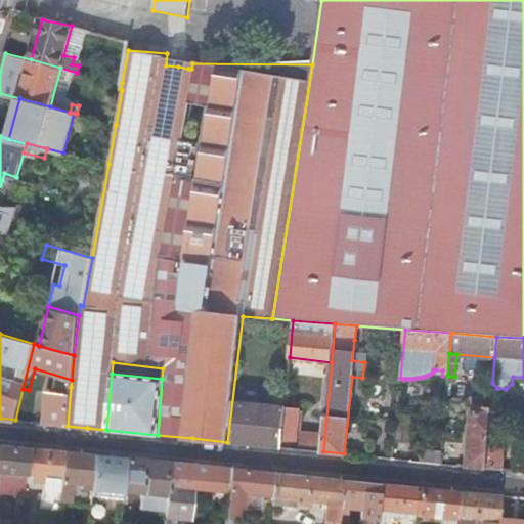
[(38,423),(68,426),(71,387),(48,385),(38,423)]
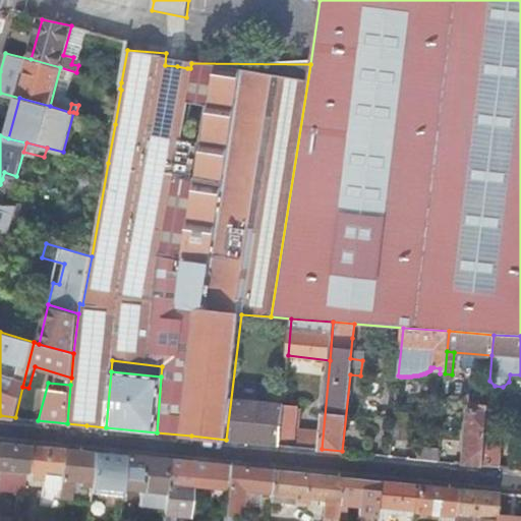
[(284,404),(233,399),(230,423),(233,426),(231,440),(280,445),(281,435),(284,404)]
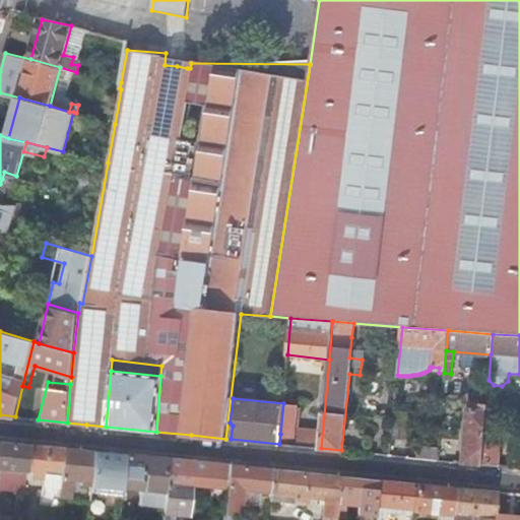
[(300,405),(283,403),(280,434),(297,436),(300,405)]
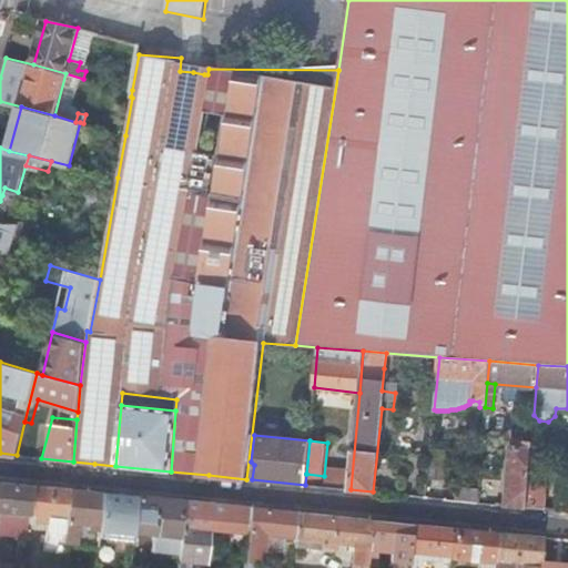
[(505,505),(526,507),(528,479),(531,447),(510,446),(505,505)]
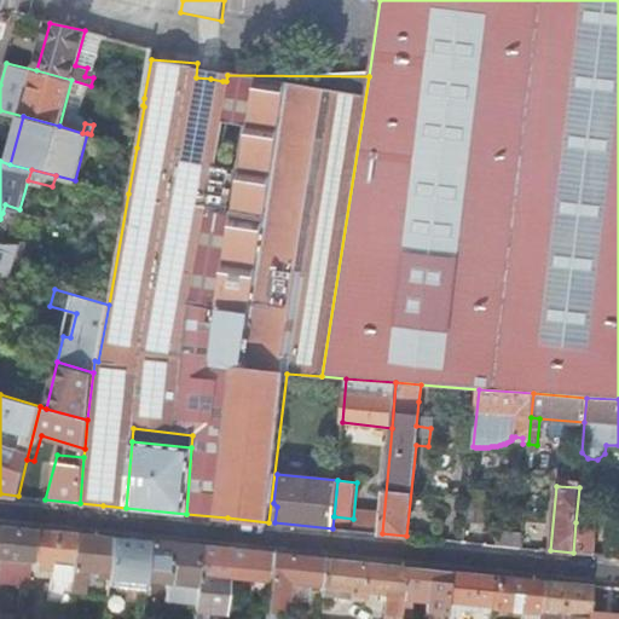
[(469,491),(466,521),(484,524),(486,493),(469,491)]
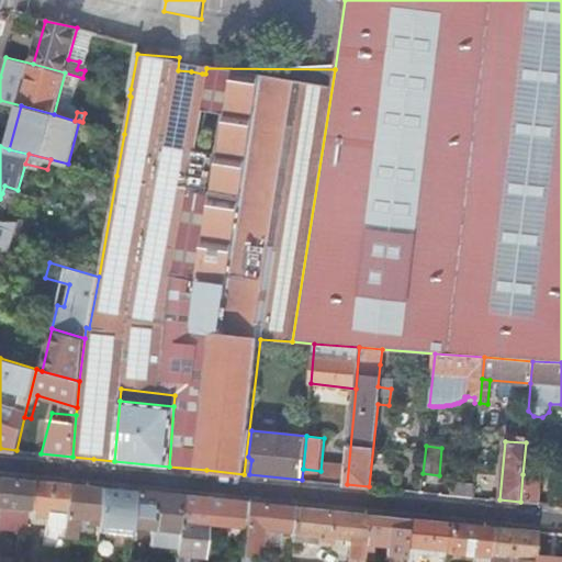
[(520,502),(537,504),(539,476),(523,474),(520,502)]
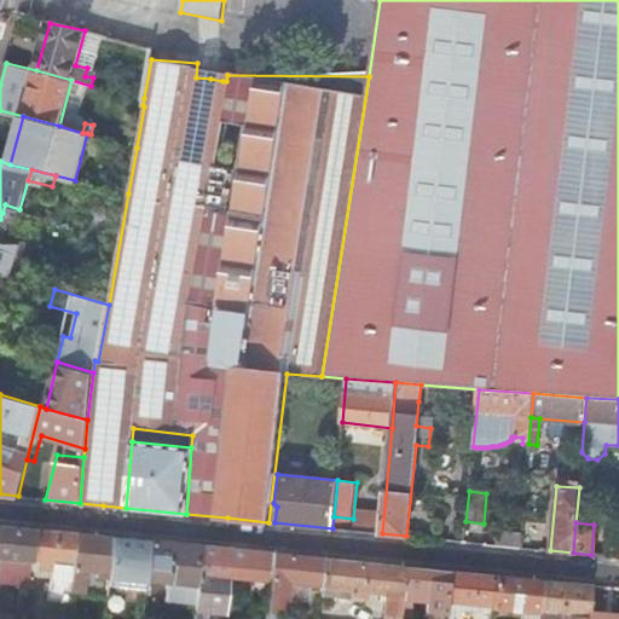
[(32,560),(35,528),(0,524),(0,556),(3,557),(0,577),(0,579),(29,583),(29,574),(32,560)]
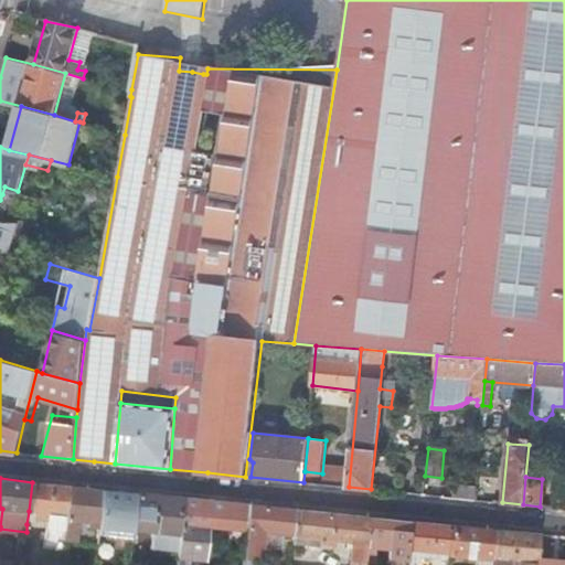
[(64,540),(71,486),(32,482),(29,511),(36,511),(35,518),(48,519),(45,546),(63,547),(64,542),(64,540)]
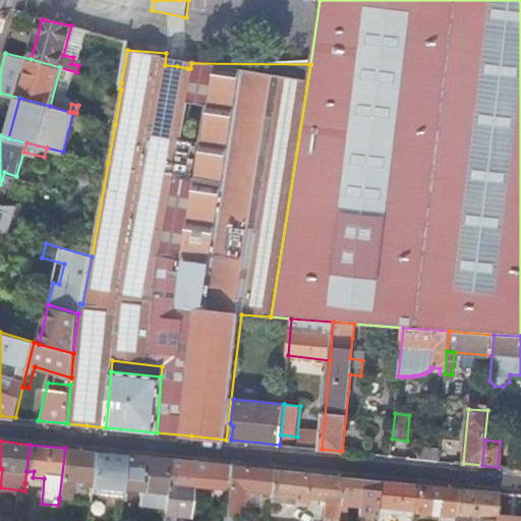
[(417,459),(439,461),(440,449),(418,447),(417,459)]
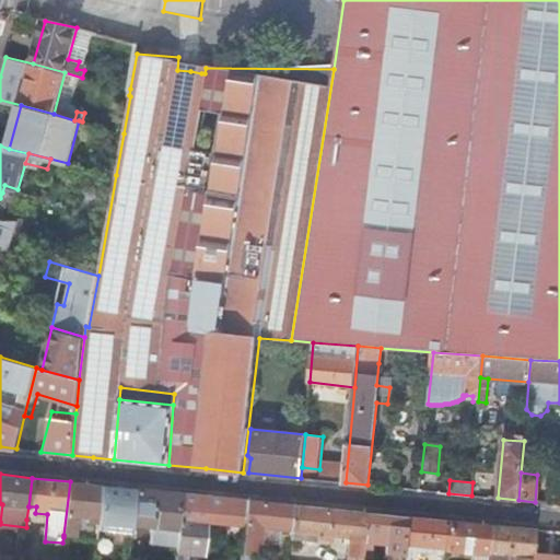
[(98,518),(102,485),(70,481),(63,535),(98,537),(100,525),(101,518),(98,518)]
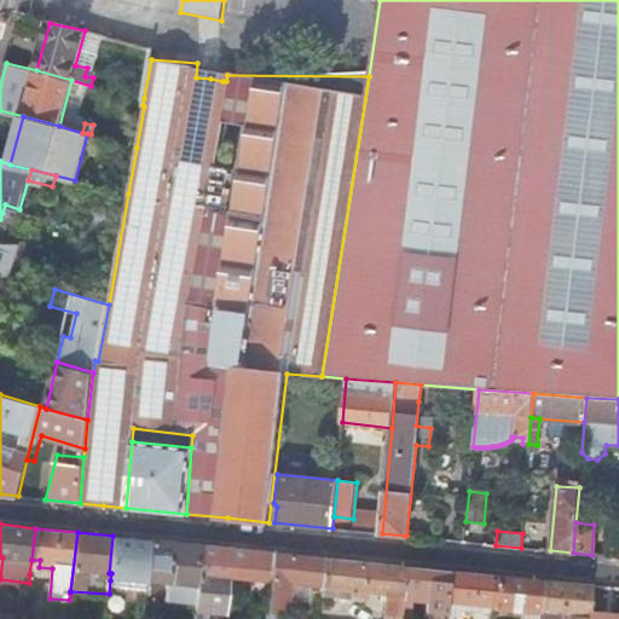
[(146,584),(151,539),(113,536),(109,573),(111,573),(110,580),(128,582),(146,584)]
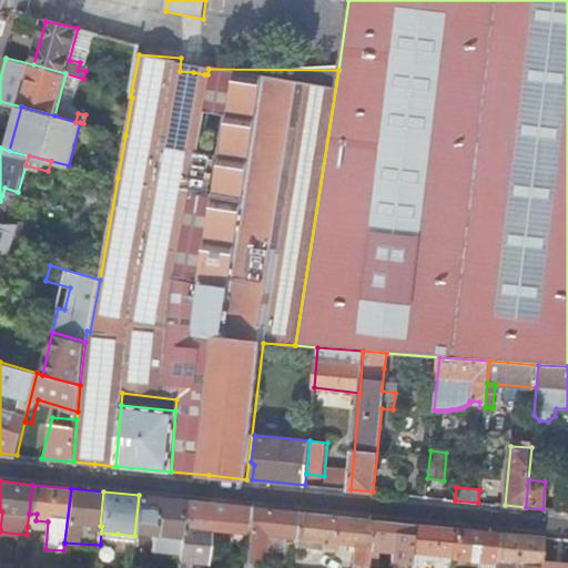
[(180,553),(185,500),(139,495),(134,536),(131,566),(141,566),(143,544),(140,544),(141,533),(170,536),(169,553),(180,553)]
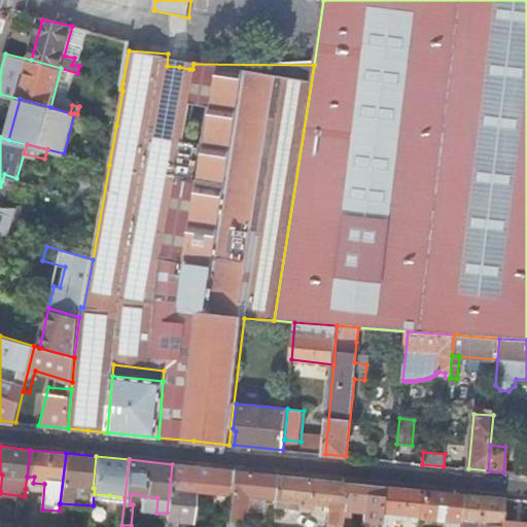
[(231,493),(234,470),(172,464),(167,513),(167,518),(191,521),(195,490),(231,493)]
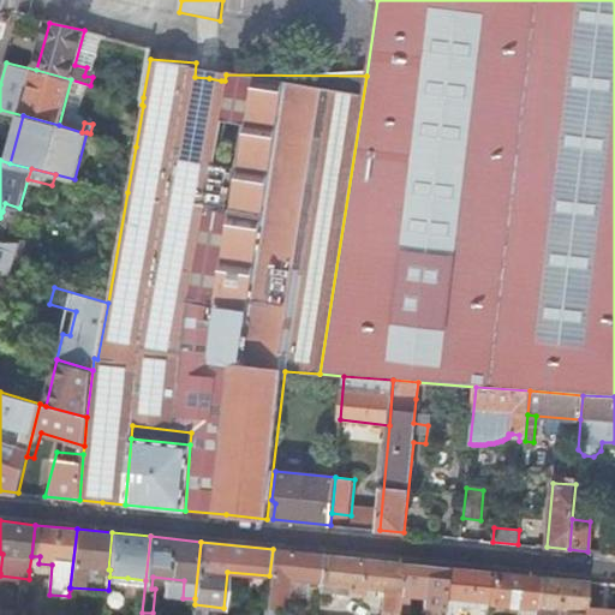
[(318,586),(322,554),(273,549),(269,575),(266,608),(285,609),(286,598),(306,596),(308,587),(318,586)]
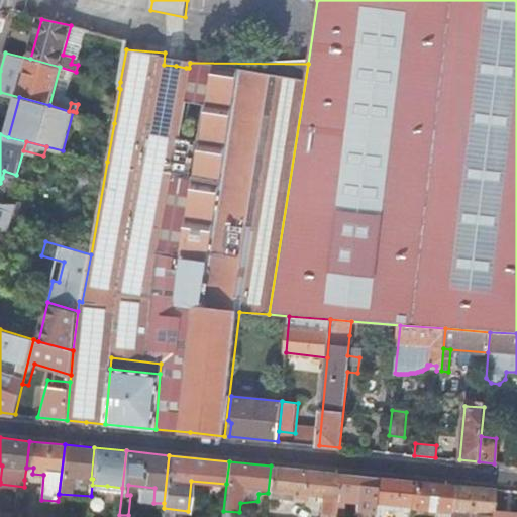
[(334,511),(338,472),(271,466),(268,493),(285,494),(285,491),(325,495),(324,510),(334,511)]
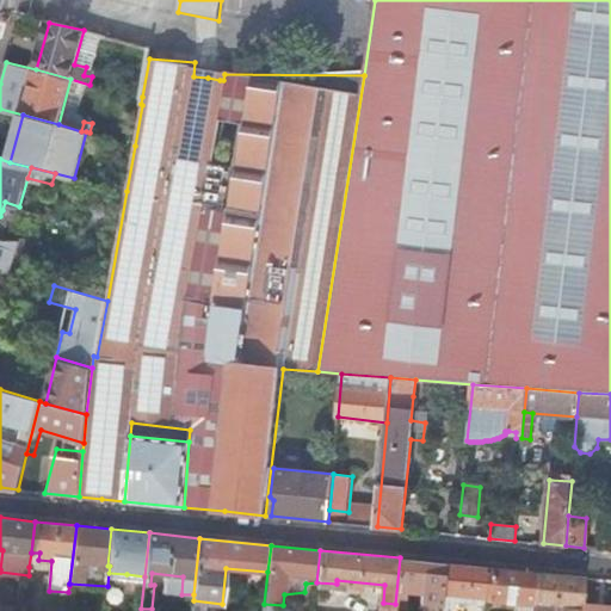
[(438,610),(440,592),(444,562),(400,557),(395,604),(393,610),(438,610)]
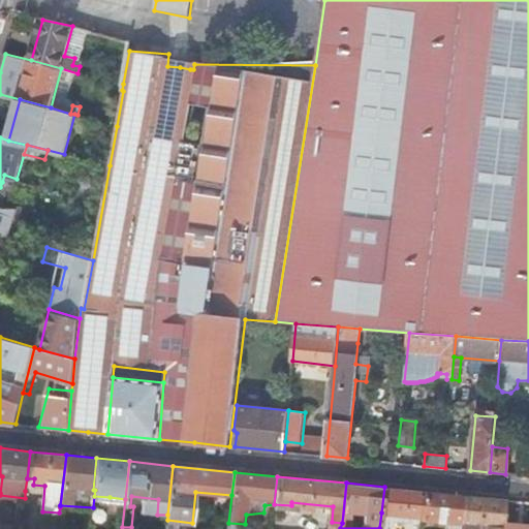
[(419,516),(423,491),(384,487),(381,512),(403,515),(419,516)]
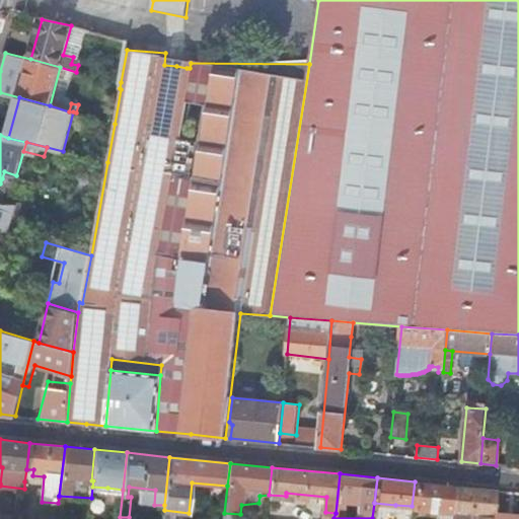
[(452,510),(455,486),(415,482),(412,506),(452,510)]
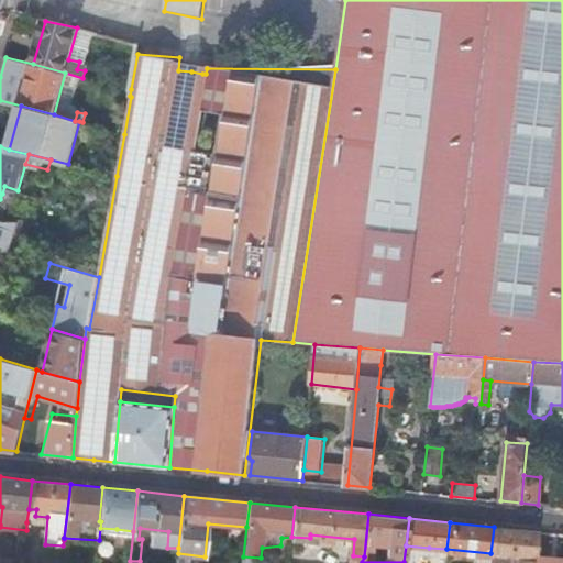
[(532,562),(533,556),(537,531),(494,527),(490,553),(516,556),(515,562),(532,562)]
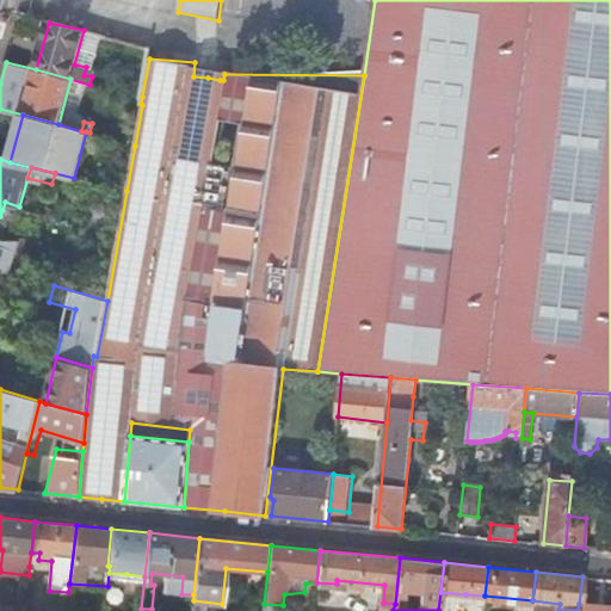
[(440,592),(438,610),(445,610),(448,598),(464,600),(466,594),(440,592)]
